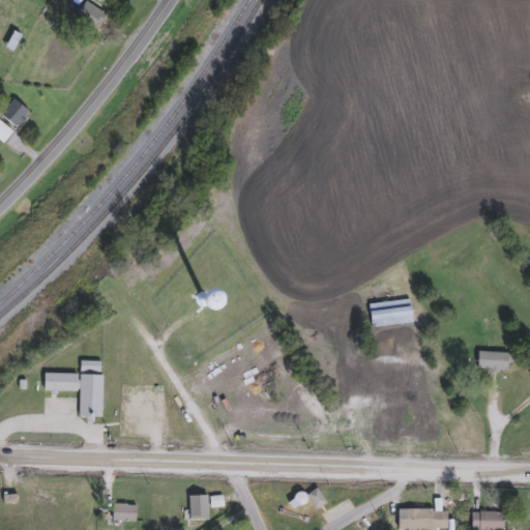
[(94,31),(76,17),(87,2),(106,16),(94,31)]
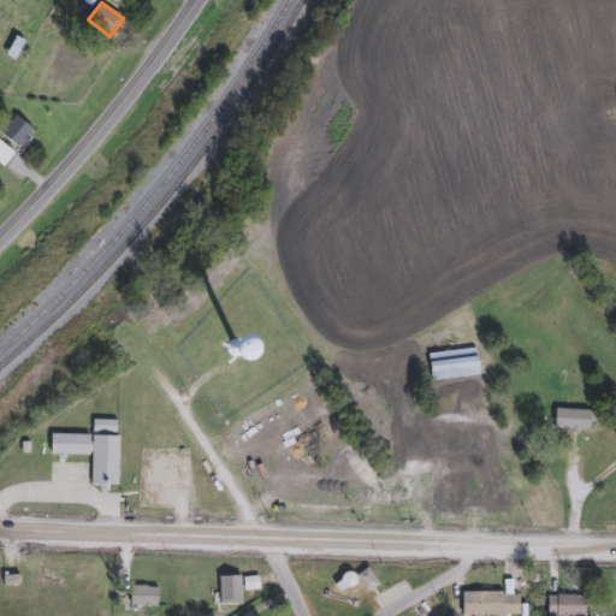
[(24,42),(13,59),(6,54),(17,39),(24,42)]
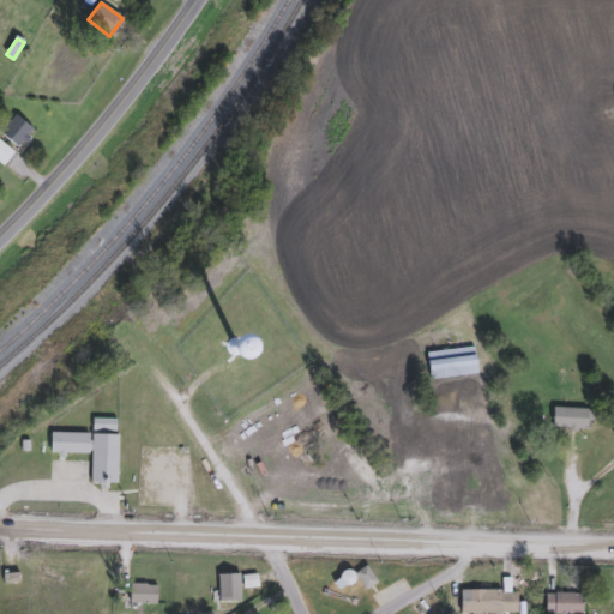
[(0,132),(16,115),(35,132),(8,161),(6,158),(0,164),(0,132)]
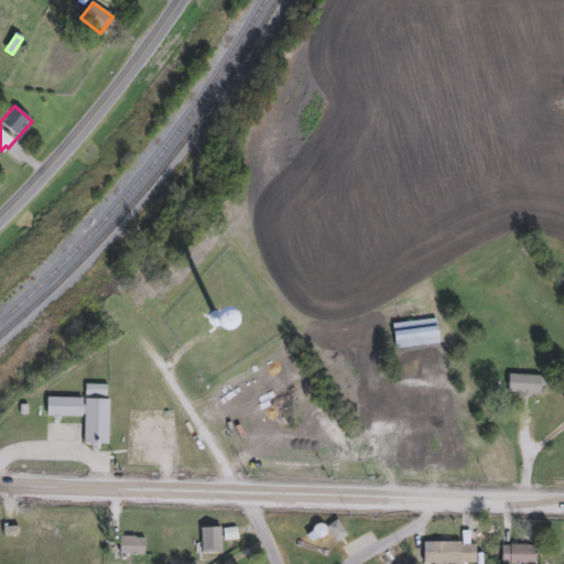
[(435,317),(440,344),(396,350),(392,324),(435,317)]
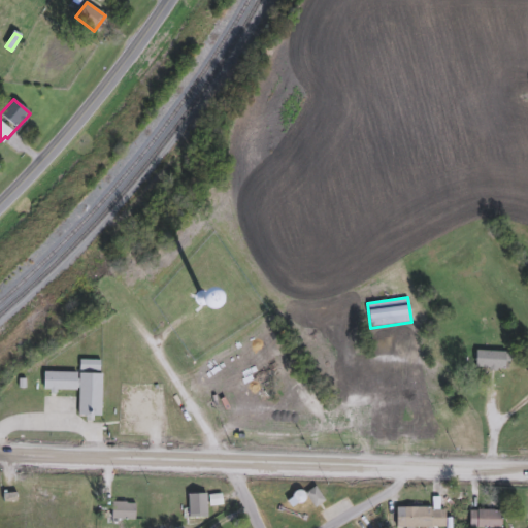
[(475,370),(475,352),(506,352),(506,370),(475,370)]
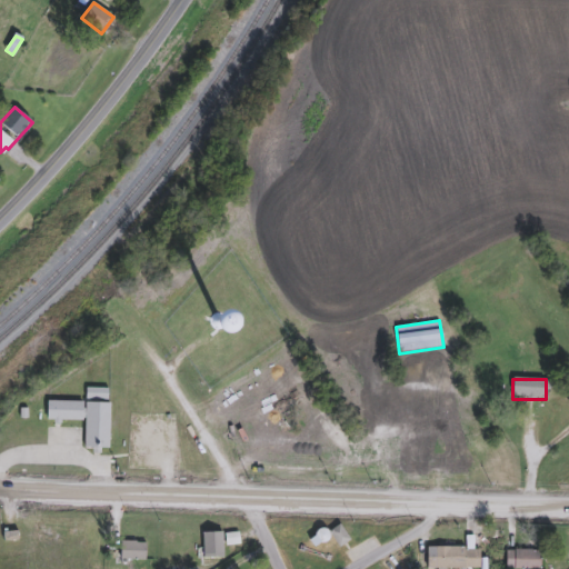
[(108,448),(83,448),(85,421),(47,421),(47,401),(85,401),(85,388),(109,388),(108,448)]
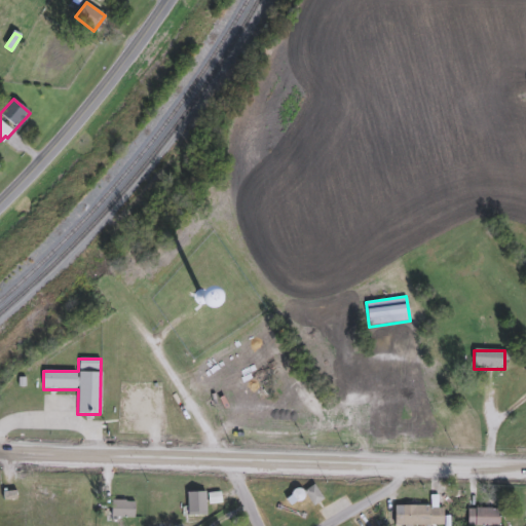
[(304,493),(313,486),(324,497),(314,505),(304,493)]
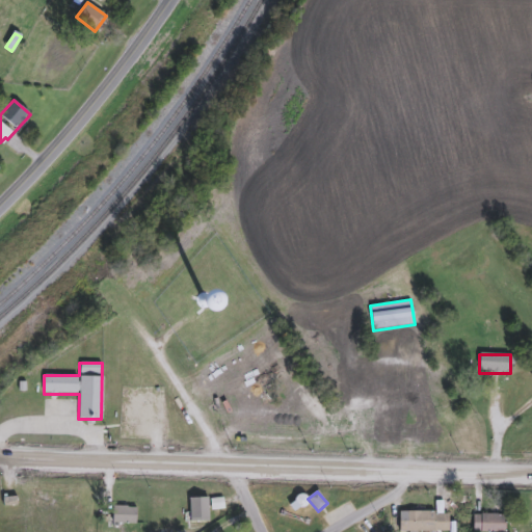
[(209,497),(209,522),(189,522),(189,497),(209,497)]
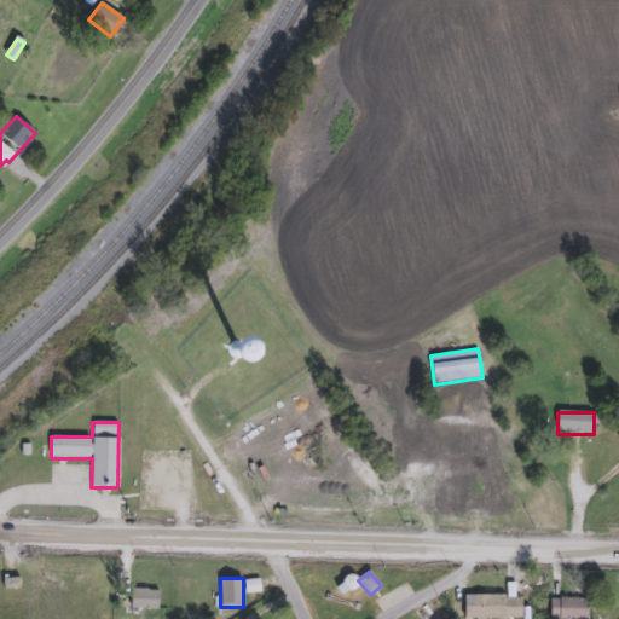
[(157,590),(157,614),(131,614),(131,590),(157,590)]
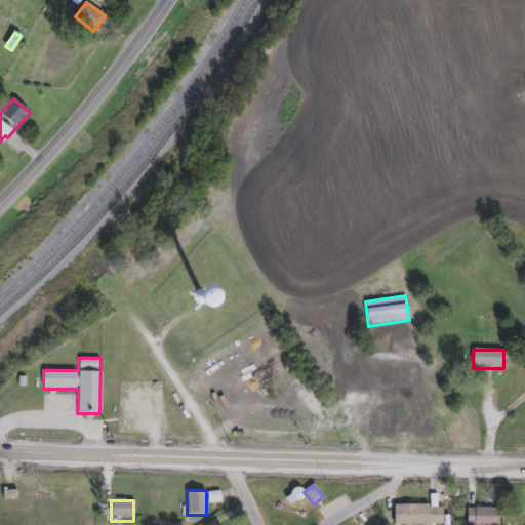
[(394,524),(394,505),(443,505),(443,524),(394,524)]
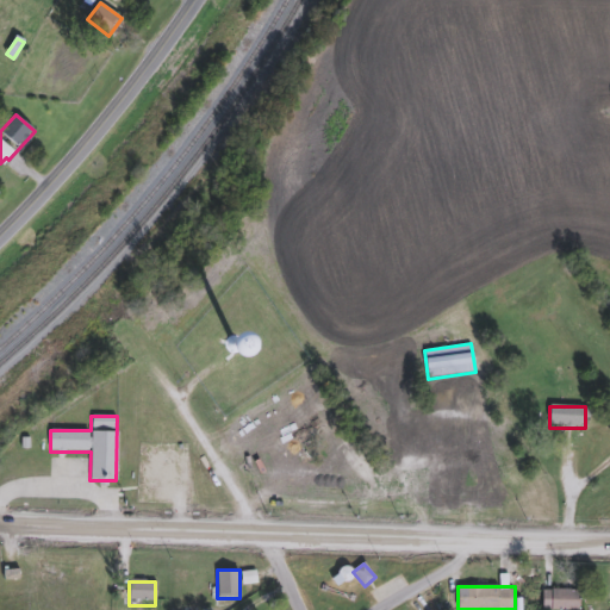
[(541,609),(541,589),(580,589),(580,609),(541,609)]
